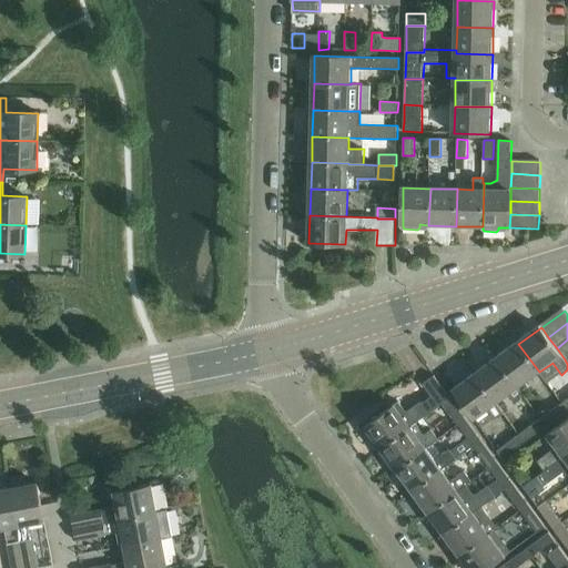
[(567,340),(557,348),(565,359),(567,356),(567,340)]
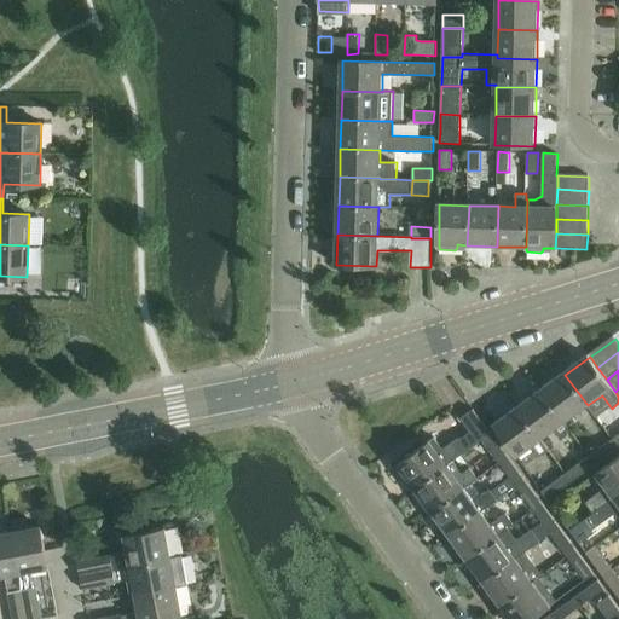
[(565,375),(542,391),(565,422),(588,405),(565,375)]
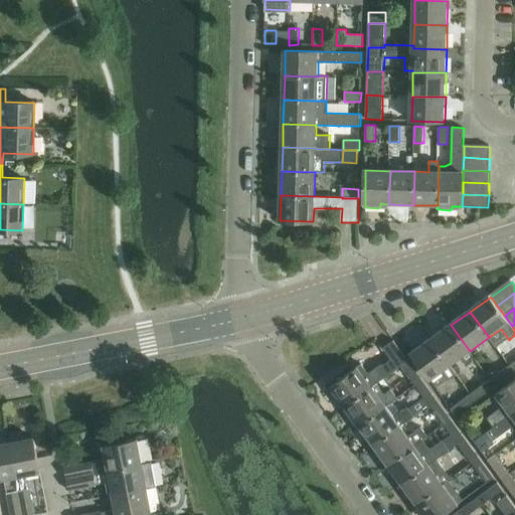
[(451,325),(432,340),(451,365),(461,358),(466,364),(475,357),(470,351),(451,325)]
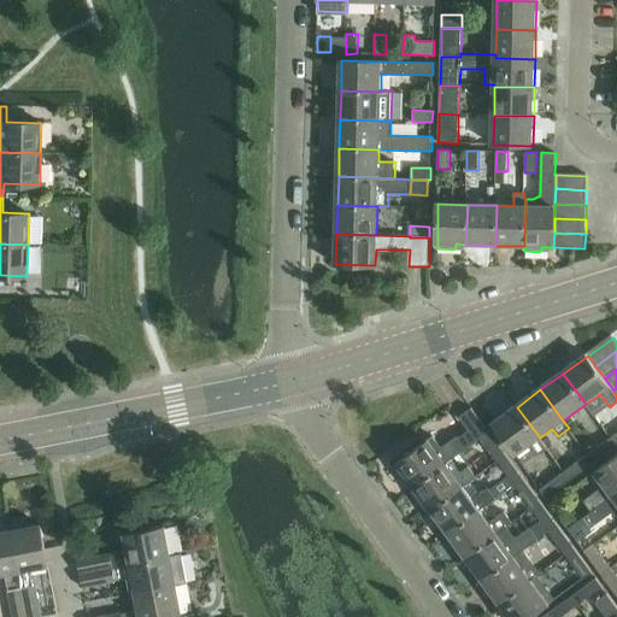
[(393,459),(393,462),(406,480),(410,477),(416,486),(453,459),(452,459),(480,439),(481,440),(491,433),(471,407),(459,417),(469,430),(460,436),(458,436),(445,445),(441,445),(435,435),(415,450),(413,447),(410,447),(393,459)]
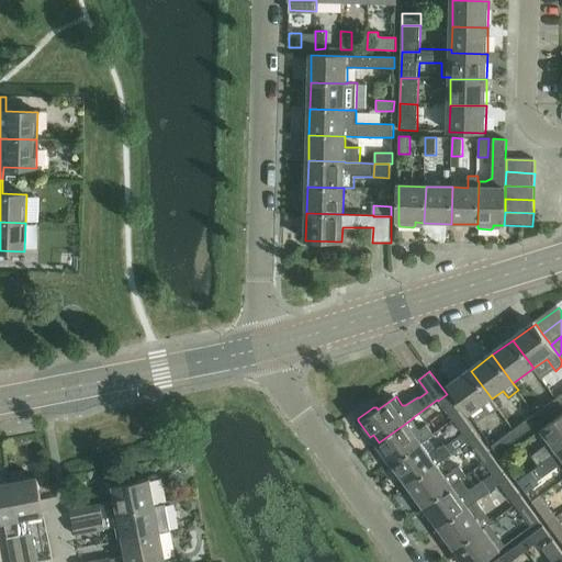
[(471,371),(449,386),(470,415),(482,405),(490,415),(498,408),(492,398),(471,371)]
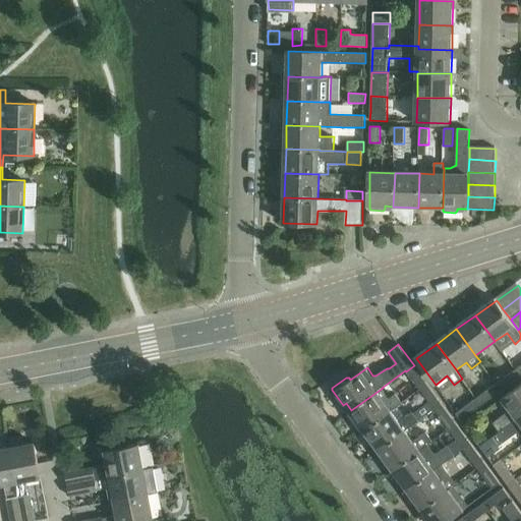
[(414,365),(406,371),(420,391),(428,385),(414,365)]
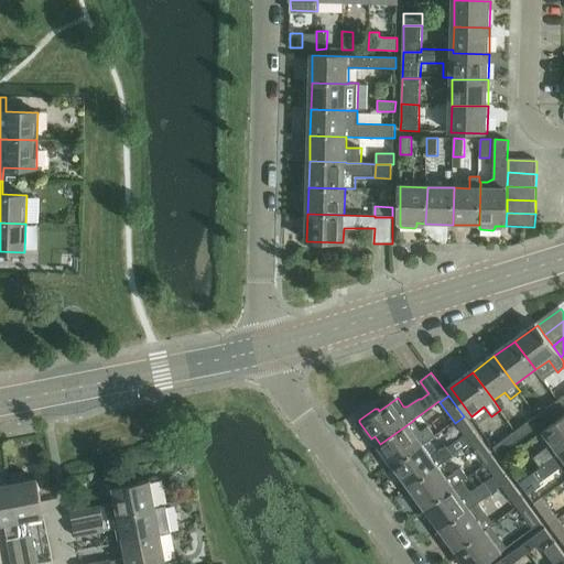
[(563,408),(559,400),(537,415),(543,424),(563,408)]
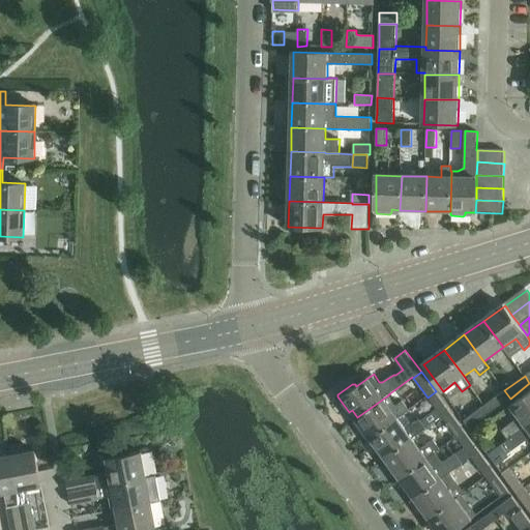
[(504,390),(484,405),(491,412),(510,399),(504,390)]
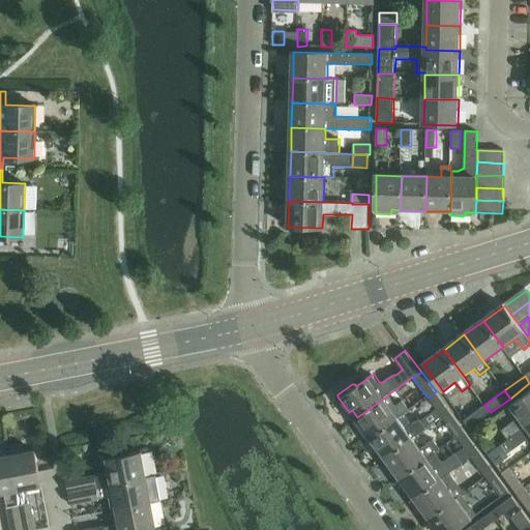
[(436,391),(428,398),(436,410),(442,417),(450,411),(436,391)]
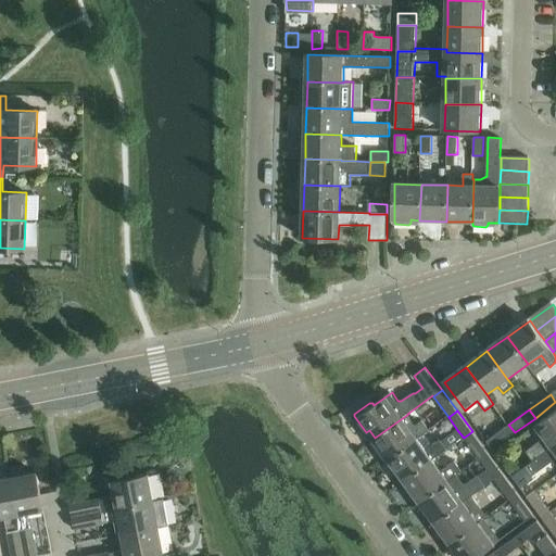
[(544,438),(527,451),(532,459),(533,462),(555,444),(555,411),(535,426),(544,438)]
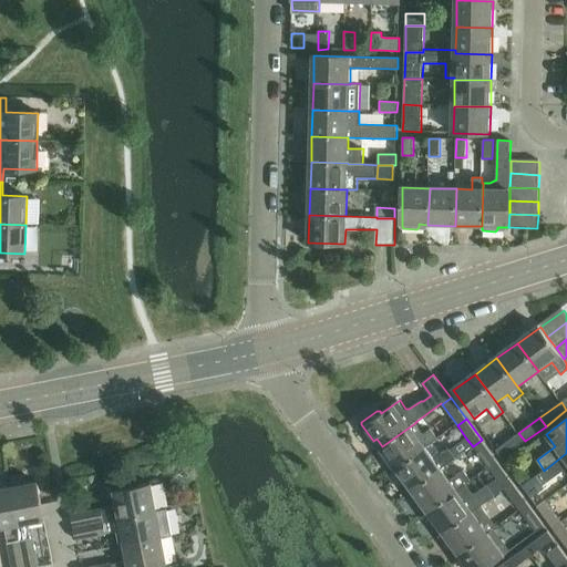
[(416,422),(382,446),(398,468),(426,447),(424,445),(437,437),(430,428),(423,432),(416,422)]
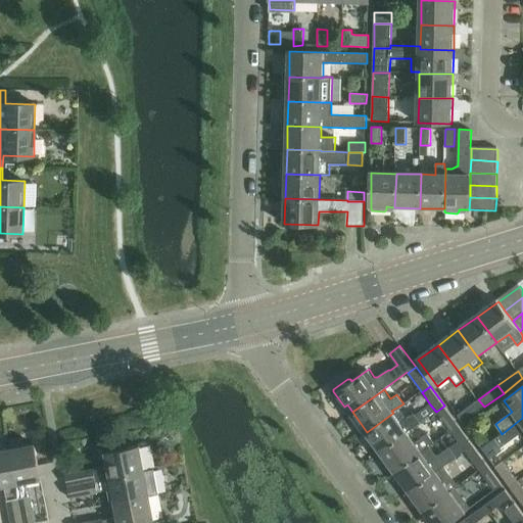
[(478,399),(458,415),(463,422),(484,407),(478,399)]
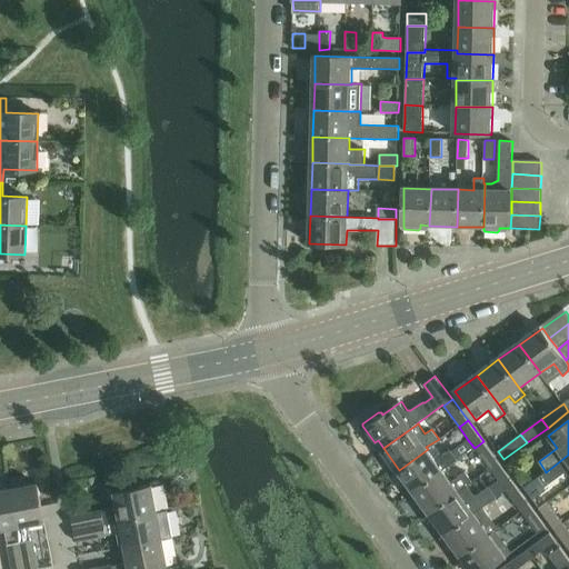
[(428,449),(399,470),(415,491),(443,471),(475,448),(468,440),(451,451),(450,450),(436,460),(428,449)]
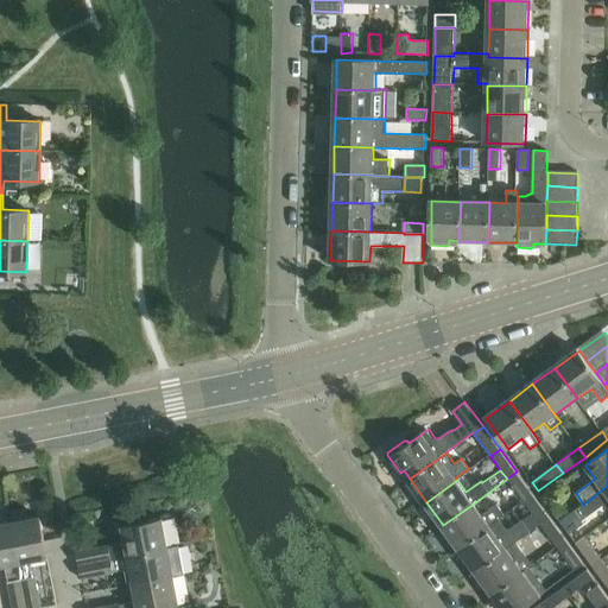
[(517,472),(507,479),(524,502),(533,495),(517,472)]
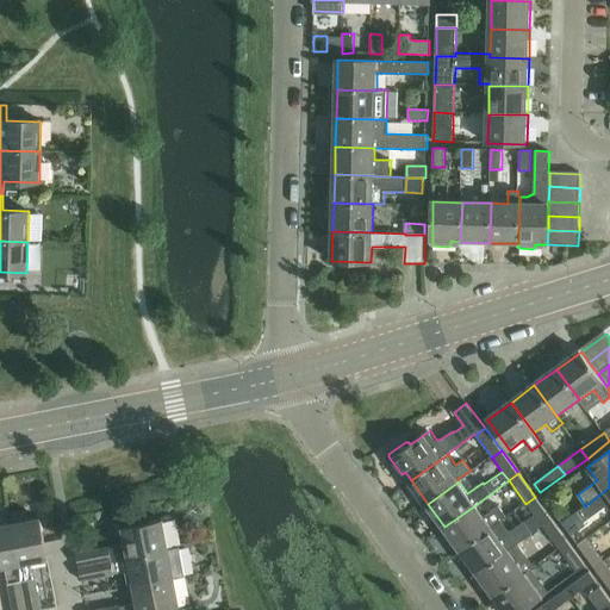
[(571,516),(562,523),(571,535),(585,524),(583,522),(605,505),(609,505),(609,487),(585,506),(584,504),(570,514),(571,516)]
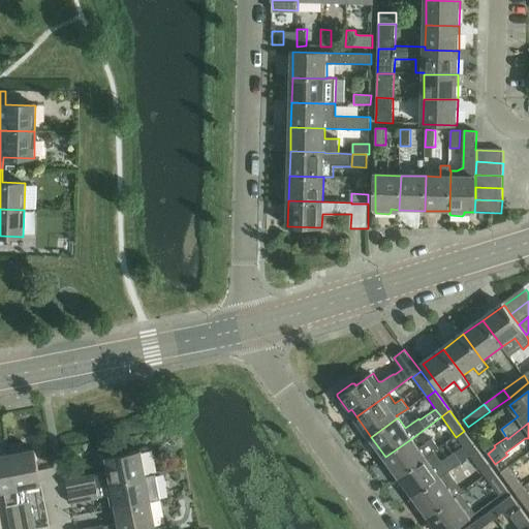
[(478,425),(471,431),(488,454),(495,447),(494,445),(478,425)]
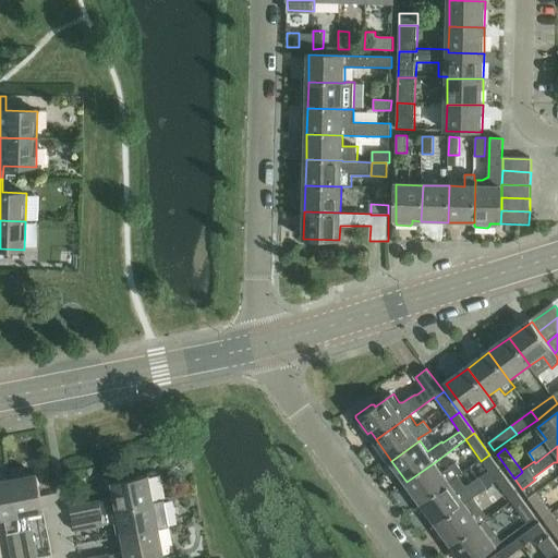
[(489,455),(481,461),(496,482),(505,475),(489,455)]
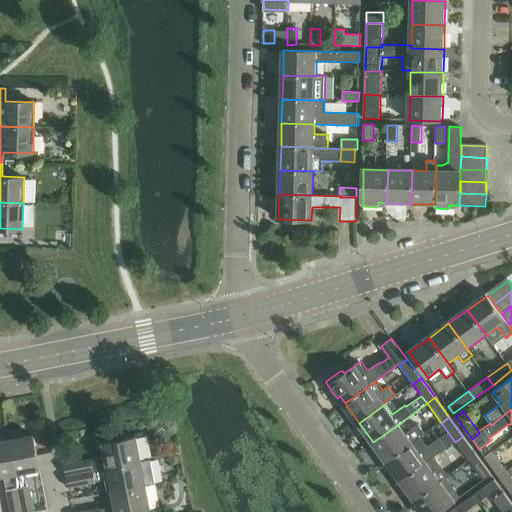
[(399,424),(373,442),(387,461),(421,437),(426,434),(419,425),(406,434),(399,424)]
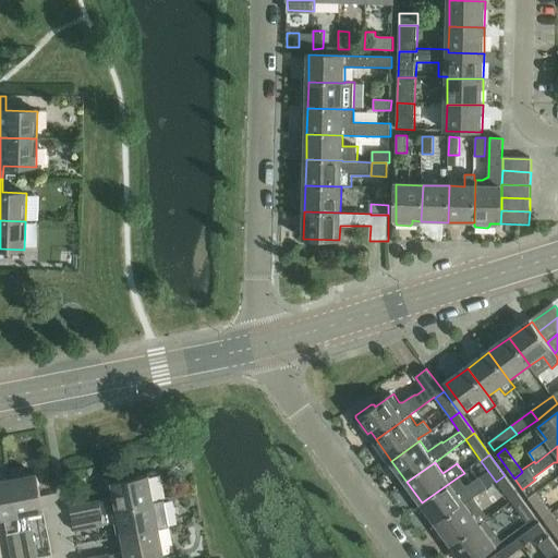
[(37,475),(10,481),(24,557),(38,557),(33,530),(31,530),(28,514),(44,511),(41,498),(37,475)]
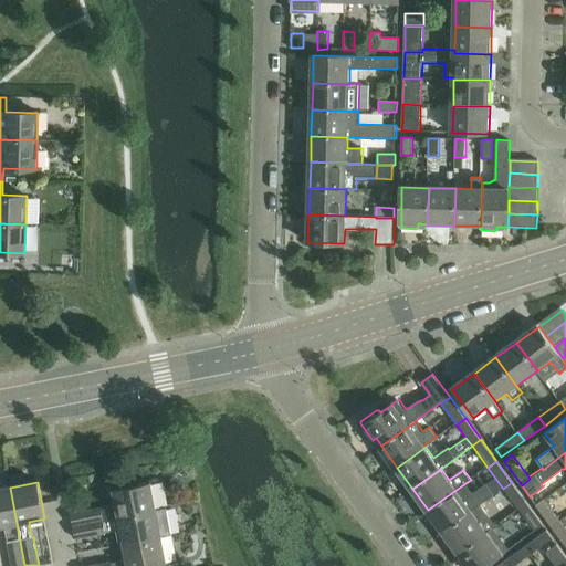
[(512,482),(503,489),(520,510),(528,504),(512,482)]
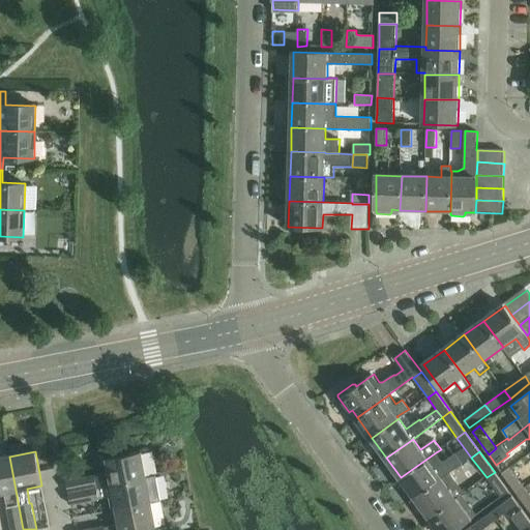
[(94,476),(66,481),(68,493),(146,478),(141,452),(107,459),(110,474),(95,477),(94,476)]
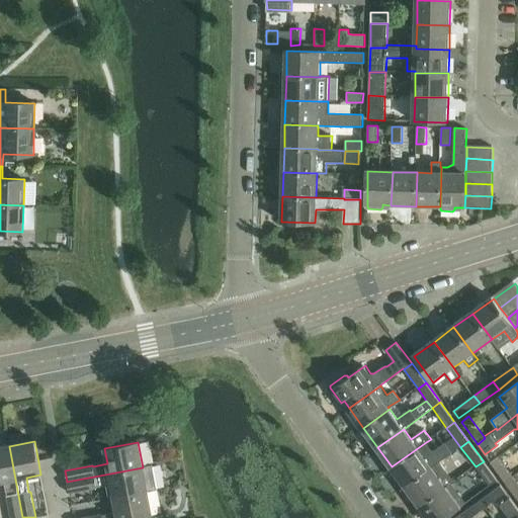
[(426,442),(392,466),(406,487),(441,461),(439,460),(451,452),(444,442),(432,450),(426,442)]
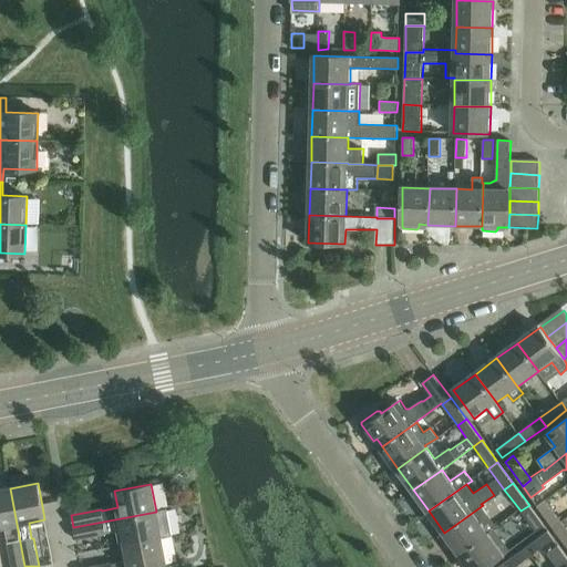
[(24,566),(10,488),(0,490),(0,528),(7,527),(9,543),(7,543),(11,566),(24,566)]
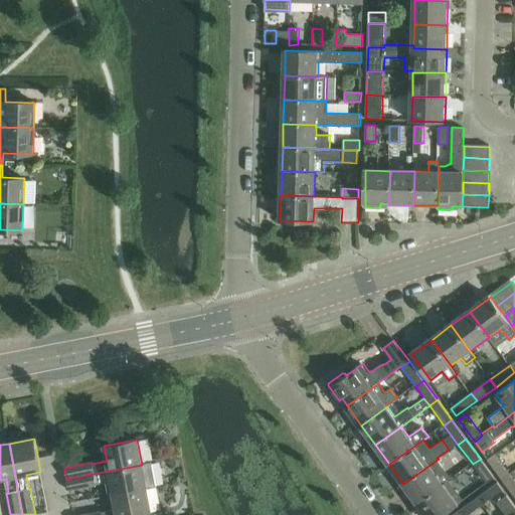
[(495,453),(487,459),(503,480),(510,475),(495,453)]
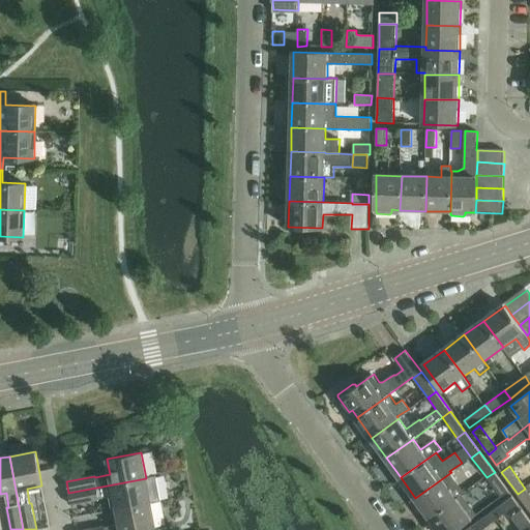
[(451,472),(415,498),(430,518),(462,495),(464,494),(466,493),(451,472)]
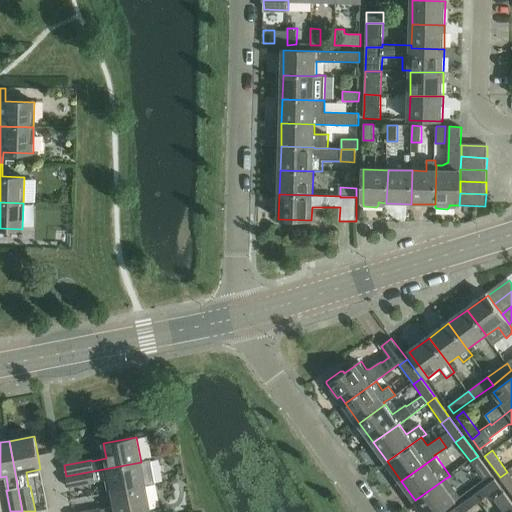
[(478,456),(470,461),(484,481),(492,475),(478,456)]
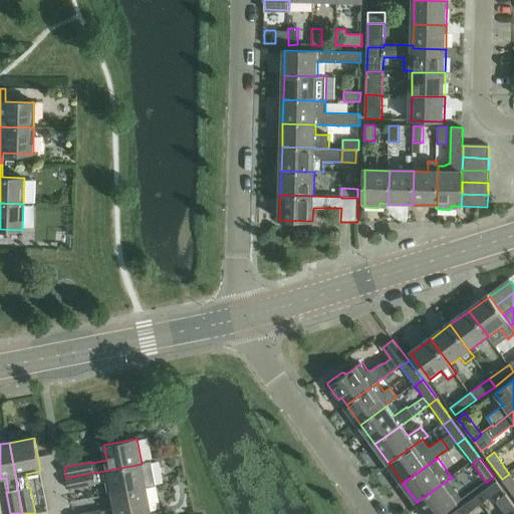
[(142,464),(66,478),(69,490),(96,485),(96,484),(106,482),(108,495),(112,495),(147,488),(156,486),(152,462),(142,464)]
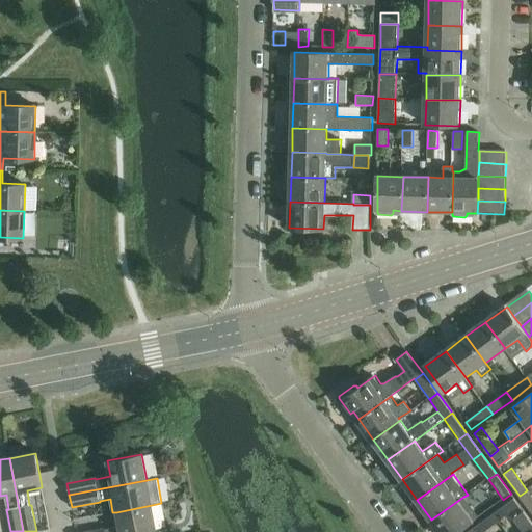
[(531,497),(527,490),(520,496),(531,512),(531,497)]
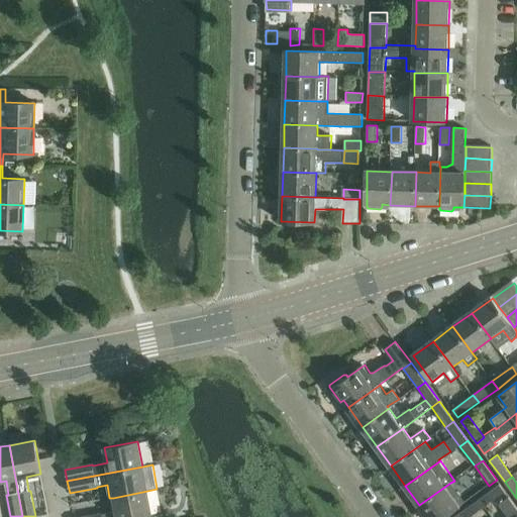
[(450,483),(419,505),(427,516),(445,516),(459,507),(464,503),(450,483)]
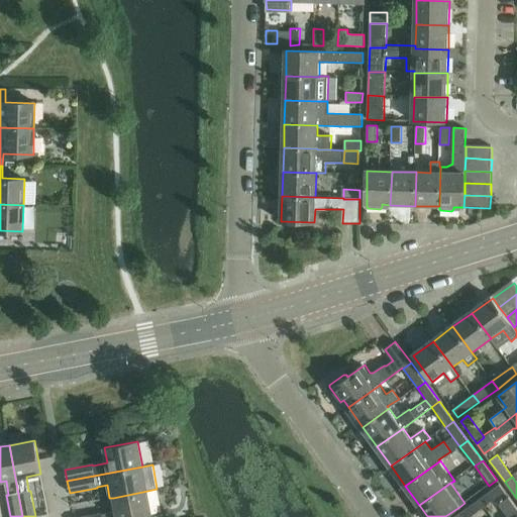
[(500,484),(480,499),(485,507),(506,492),(500,484)]
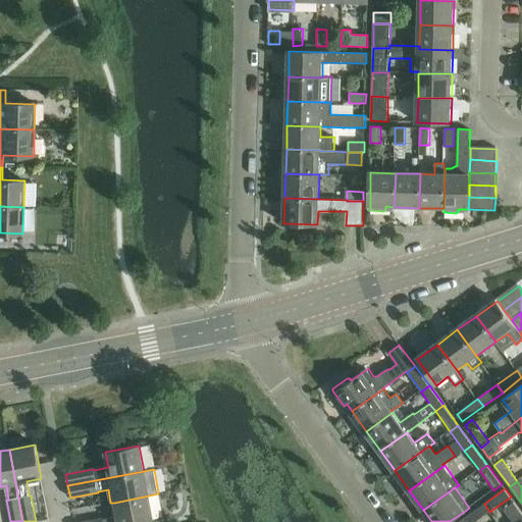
[(103,519),(85,521),(149,521),(153,521),(149,496),(114,503),(117,517),(103,520),(103,519)]
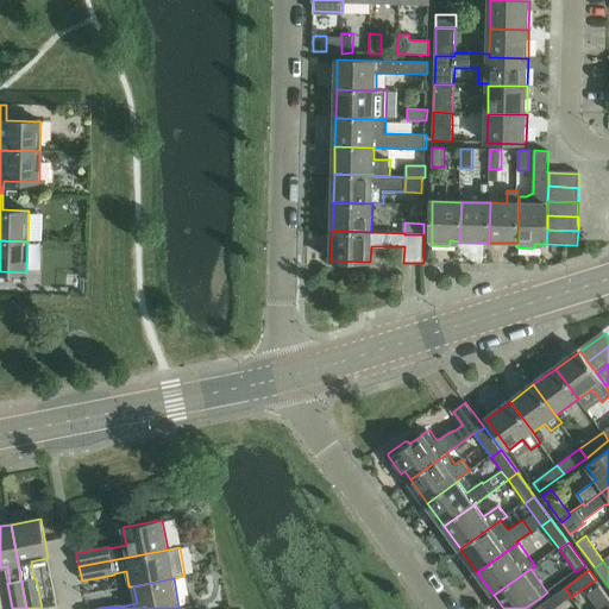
[(608,608),(608,600),(598,586),(588,594),(598,608),(608,608)]
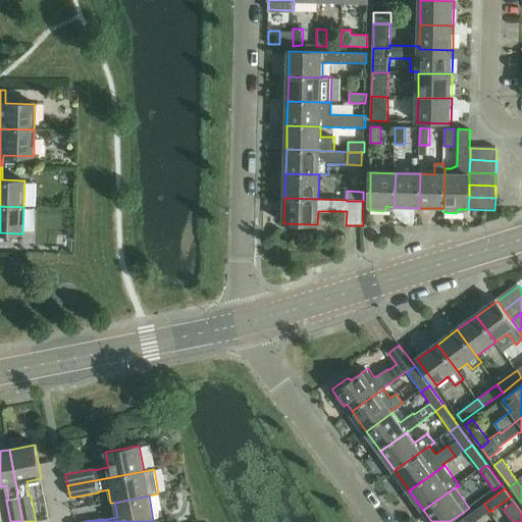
[(484,504),(465,518),(467,521),(475,521),(489,512),(484,504)]
